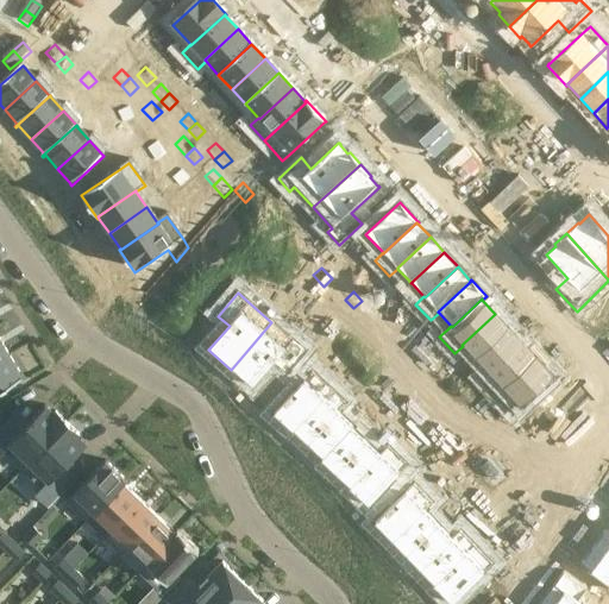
[(362,301),(353,308),(362,318),(370,309),(362,301)]
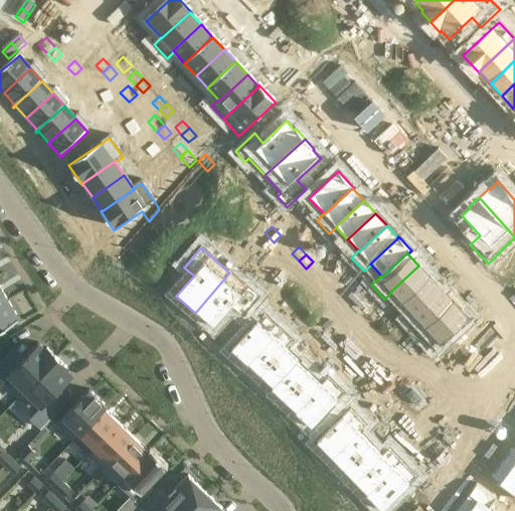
[(418,266),(390,292),(391,293),(401,304),(401,305),(431,278),(430,278),(418,266)]
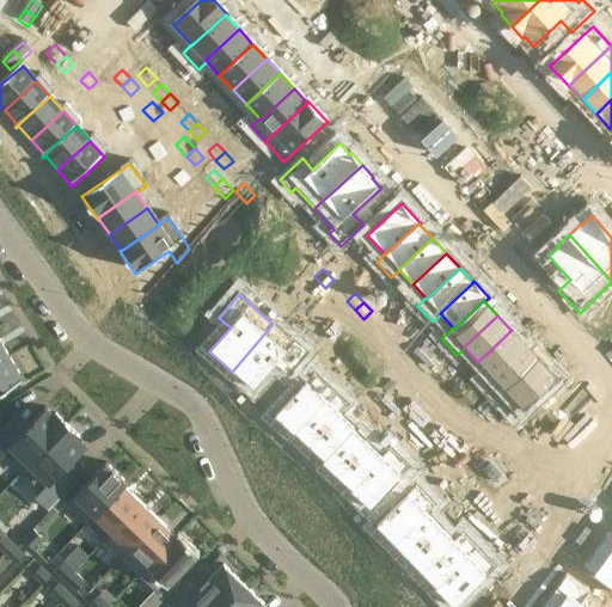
[(383,323),(374,330),(383,339),(391,331),(383,323)]
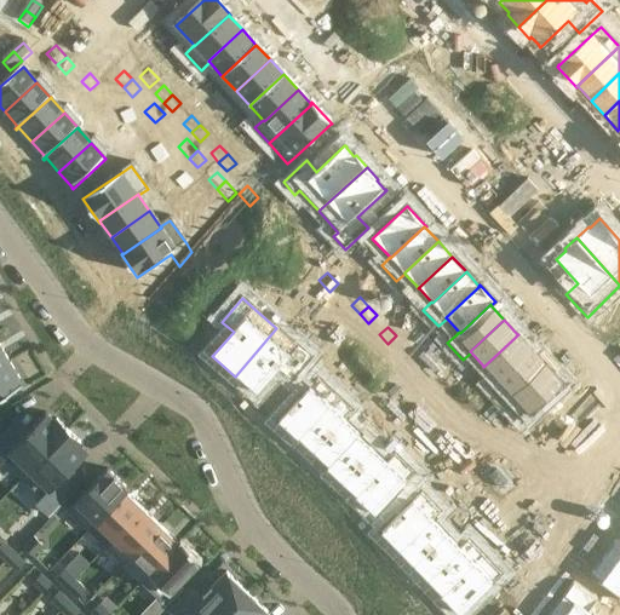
[(276,328),(235,377),(258,397),(259,395),(279,372),(291,383),(311,358),(298,348),(276,328)]
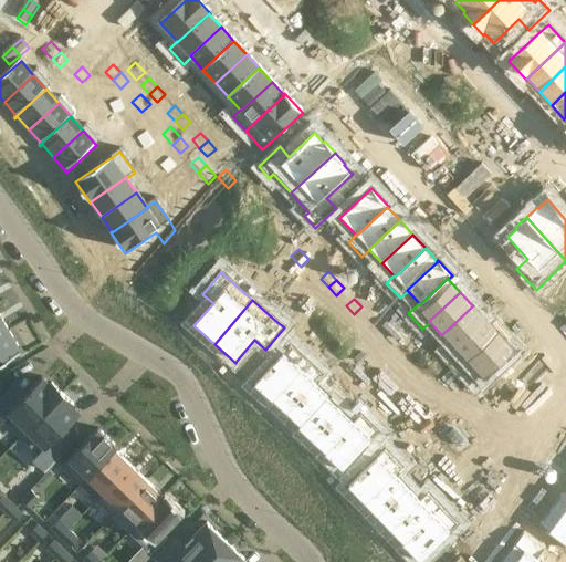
[(473,305),(441,335),(442,335),(453,347),(454,349),(485,320),(473,306),(473,305)]
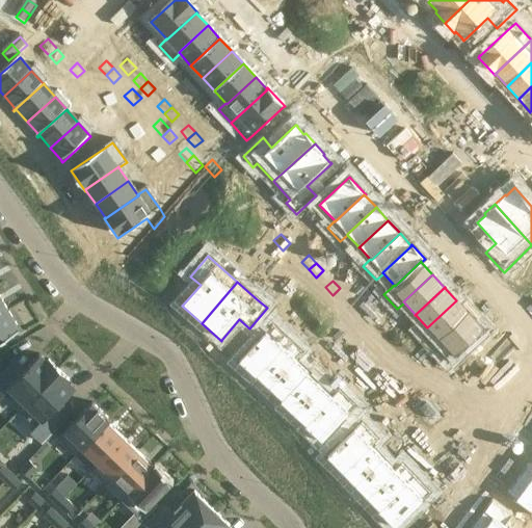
[(340,288),(333,295),(340,304),(347,296),(340,288)]
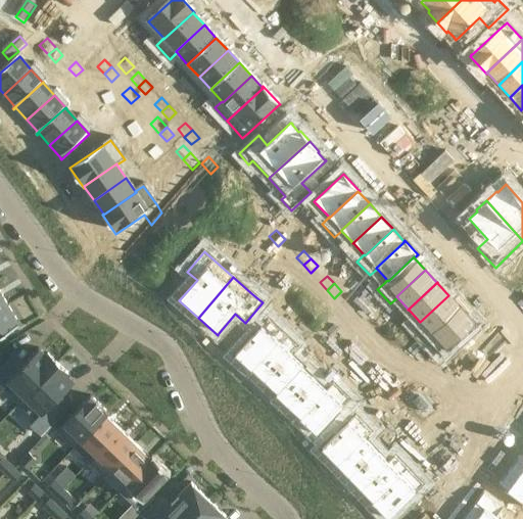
[(314,287),(306,294),(315,302),(322,296),(314,287)]
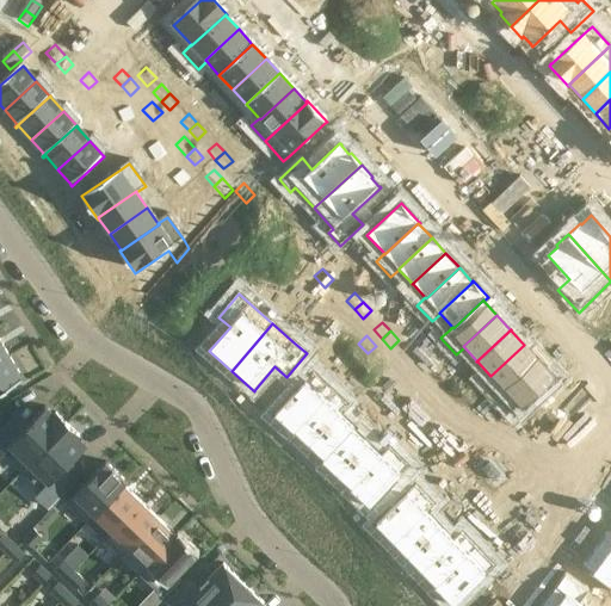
[(489,375),(481,382),(495,397),(538,359),(537,358),(524,345),(491,376),(489,375)]
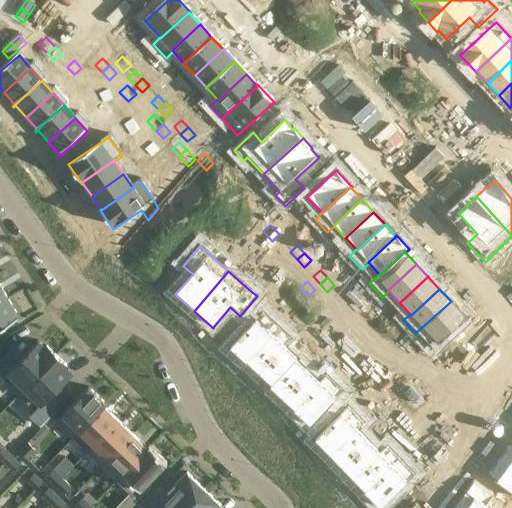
[(315,290),(308,296),(316,305),(323,298),(315,290)]
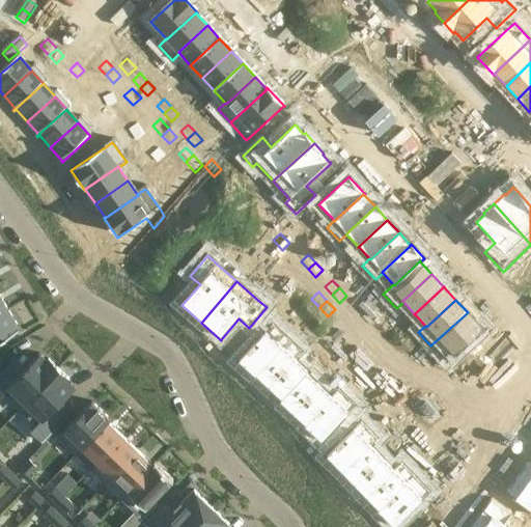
[(356,306),(348,312),(356,321),(363,313),(356,306)]
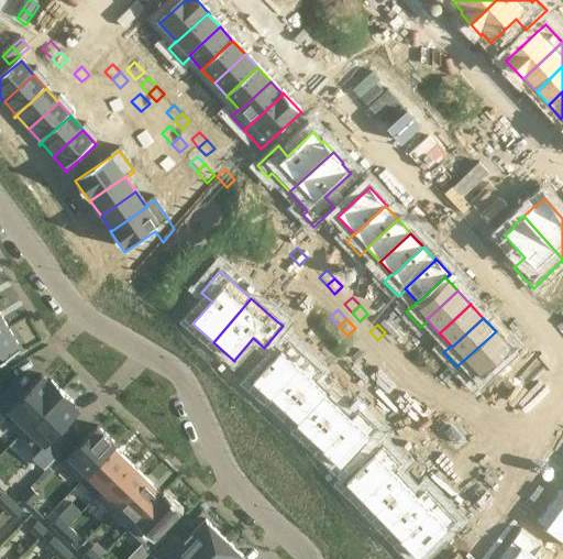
[(9,331),(0,336),(0,363),(12,357),(21,351),(20,350),(9,331)]
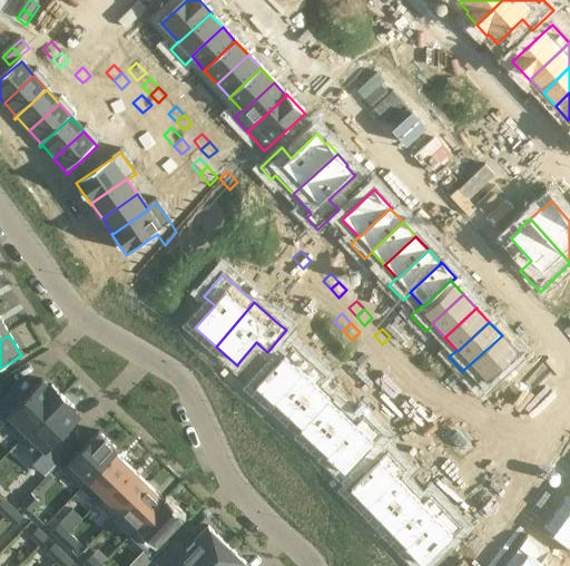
[(502,335),(462,371),(480,390),(487,383),(519,353),(518,352),(502,335)]
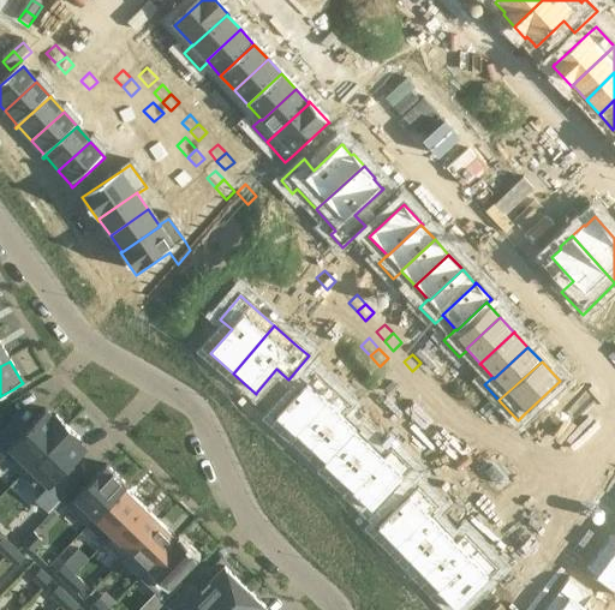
[(421,363),(412,371),(421,380),(429,372),(421,363)]
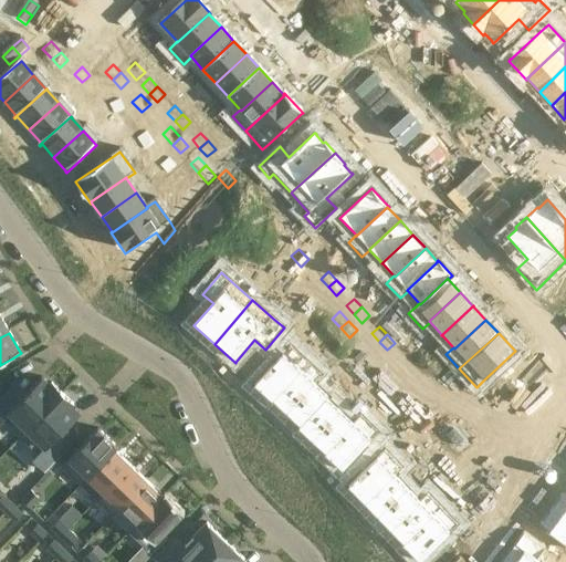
[(367,341),(359,349),(367,356),(375,349),(367,341)]
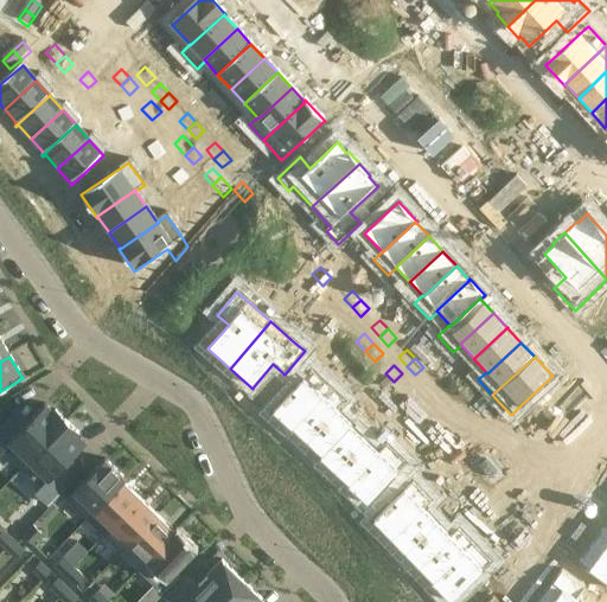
[(273,412),(272,414),(292,433),(293,433),(292,431),(331,390),(312,371),(304,379),(273,412)]
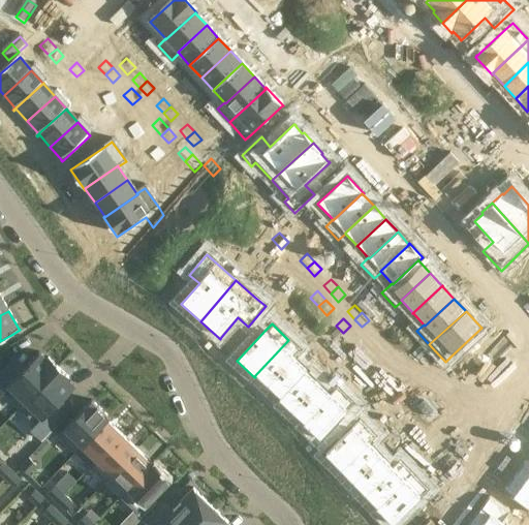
[(350,326),(343,333),(350,341),(358,334),(350,326)]
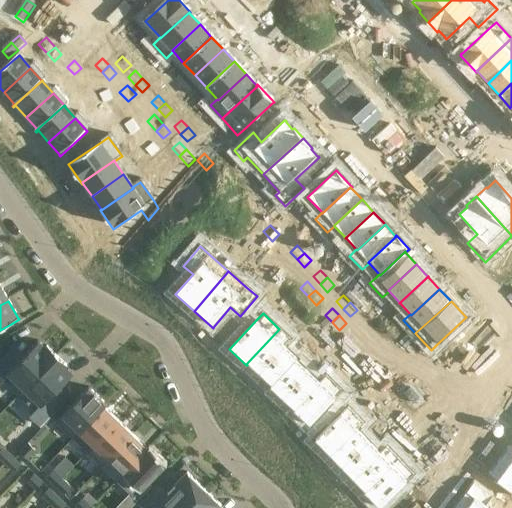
[(366,319),(359,326),(366,334),(373,327),(366,319)]
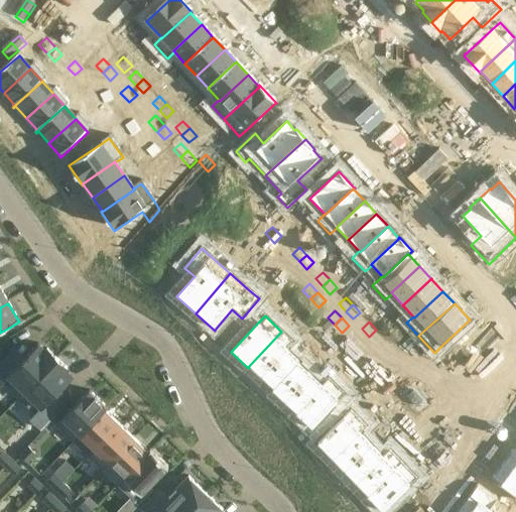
[(376,330),(369,337),(376,344),(383,337),(376,330)]
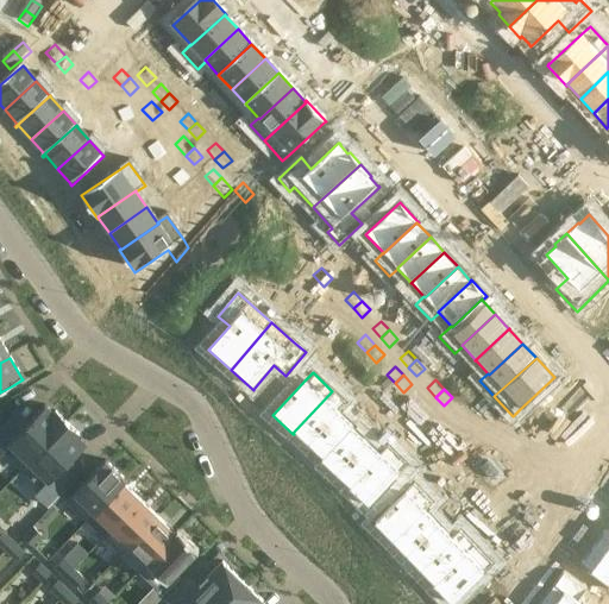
[(332,391),(293,433),(294,434),(308,446),(339,413),(340,414),(347,406),(332,391)]
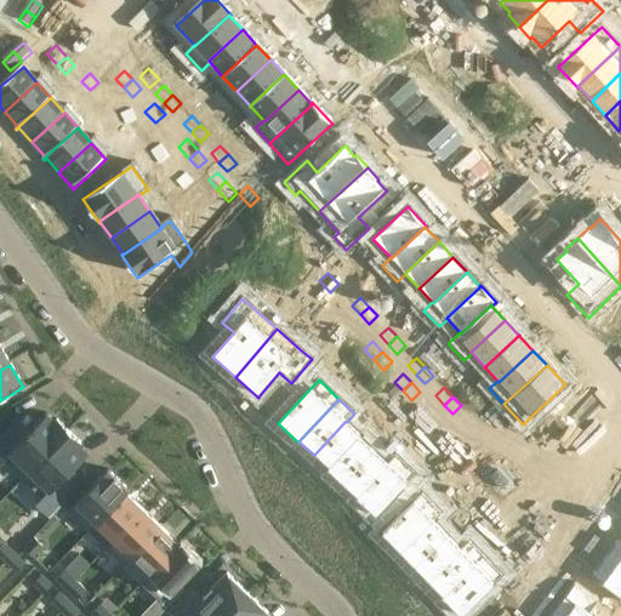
[(431,404),(422,412),(431,421),(439,412),(431,404)]
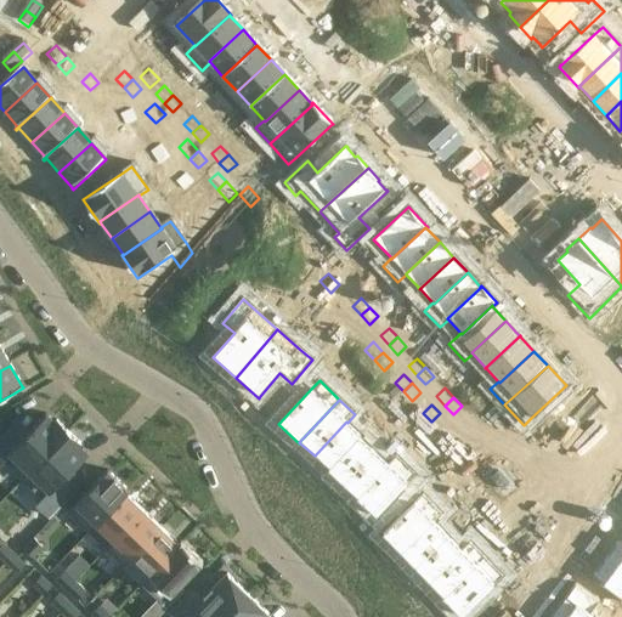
[(440,413),(431,422),(440,431),(448,423),(440,413)]
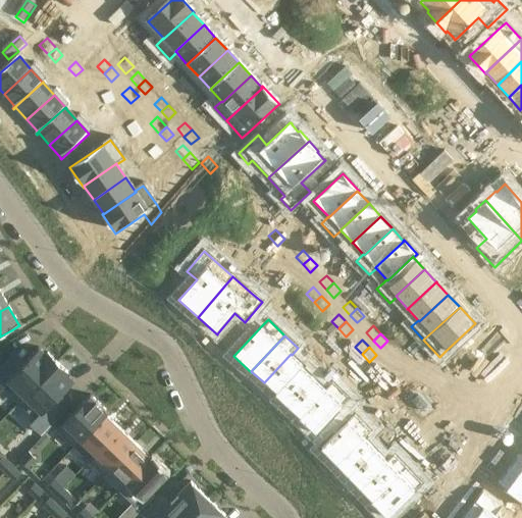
[(5,366),(0,371),(0,393),(2,391),(18,406),(58,366),(48,356),(46,358),(39,351),(25,364),(15,375),(5,366)]
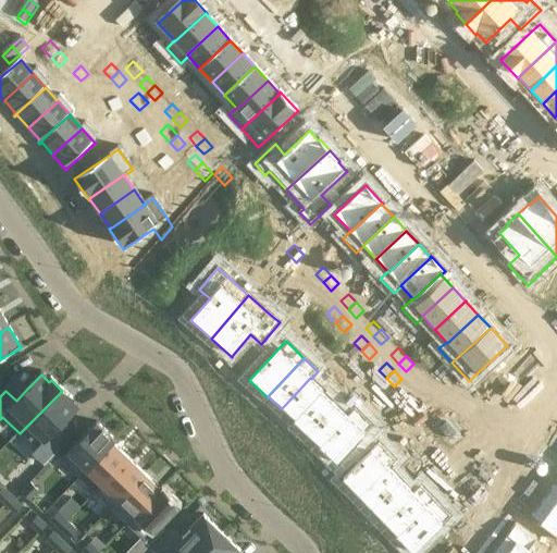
[(423,375),(416,382),(424,391),(432,383),(423,375)]
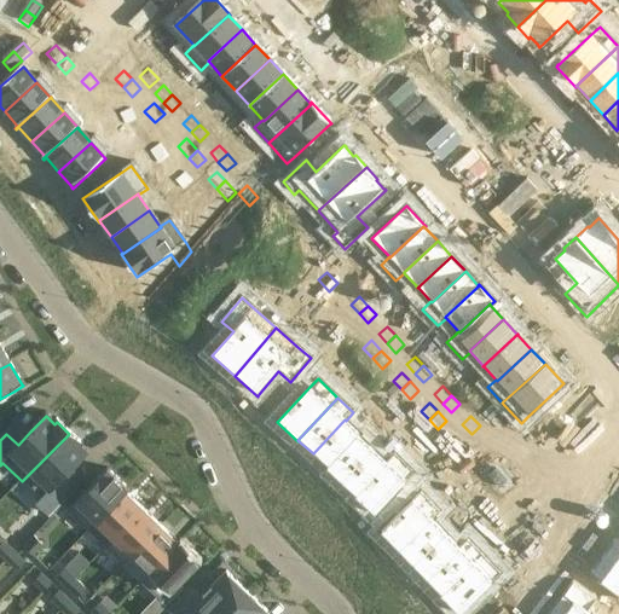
[(345,420),(313,453),(328,467),(328,468),(358,436),(360,434),(359,433),(358,433),(346,421),(345,420)]
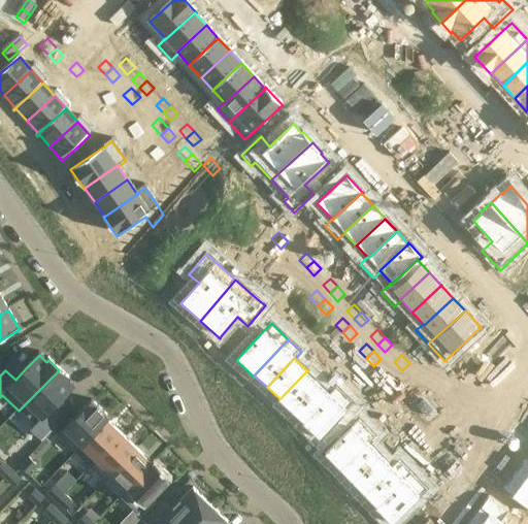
[(409,363),(402,370),(409,380),(418,372),(409,363)]
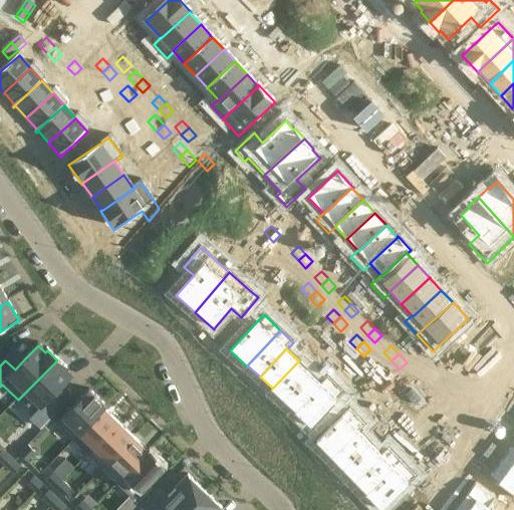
[(57,360),(18,400),(34,416),(30,420),(40,431),(58,412),(49,403),(60,392),(72,378),(65,371),(67,369),(57,360)]
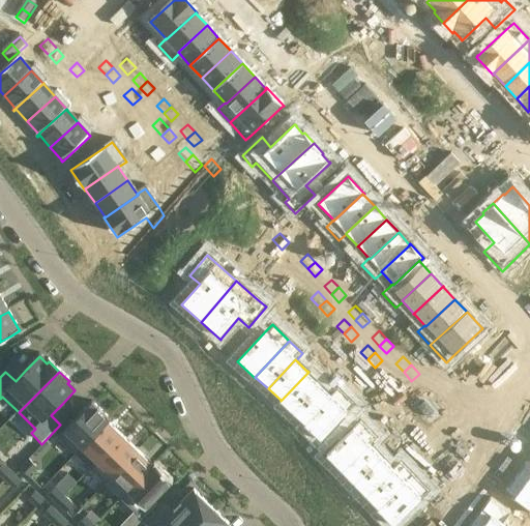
[(281,400),(278,402),(280,404),(280,403),(292,414),(319,385),(306,374),(281,401),(281,400)]
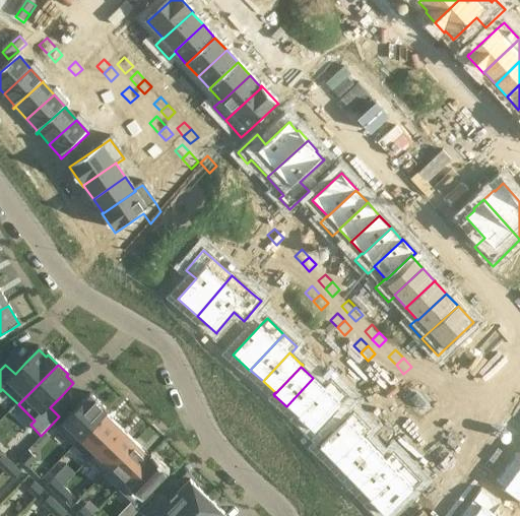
[(313,378),(286,406),(298,417),(299,418),(325,390),(325,389),(313,378)]
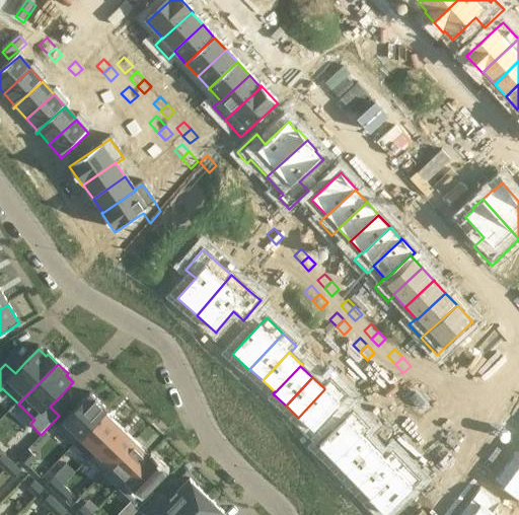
[(297,417),(297,418),(314,434),(342,405),(348,397),(330,381),(324,388),(324,389),(298,418),(297,417)]
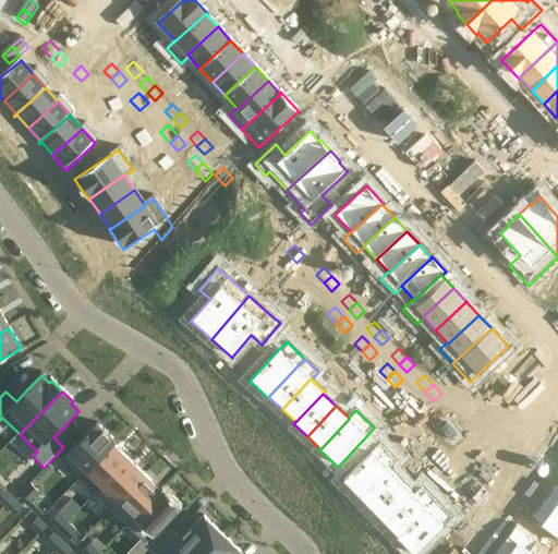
[(97,425),(61,462),(80,481),(112,446),(113,447),(117,444),(97,425)]
